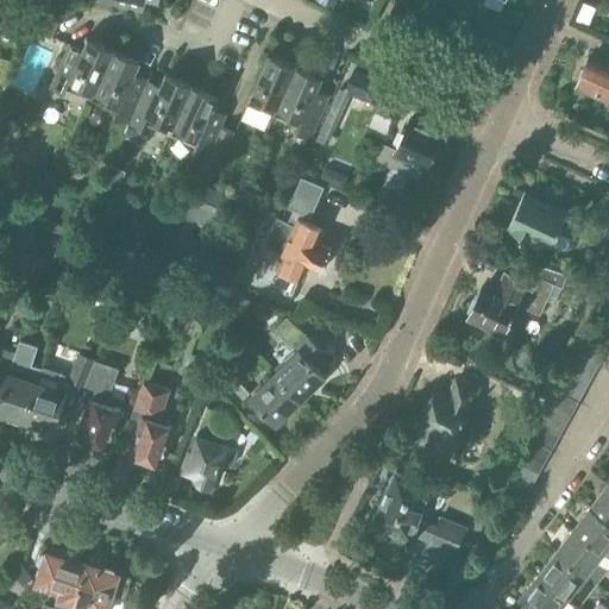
[(157,0),(94,0),(94,2),(139,13),(142,0),(148,0),(157,2),(157,0)]
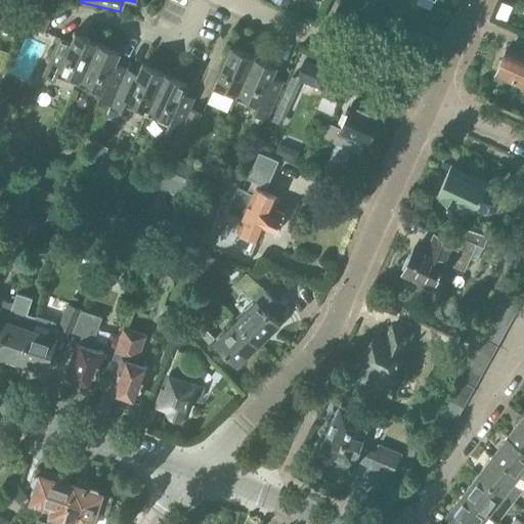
[(286,8),(290,0),(289,0),(269,0),(269,1),(286,8)]
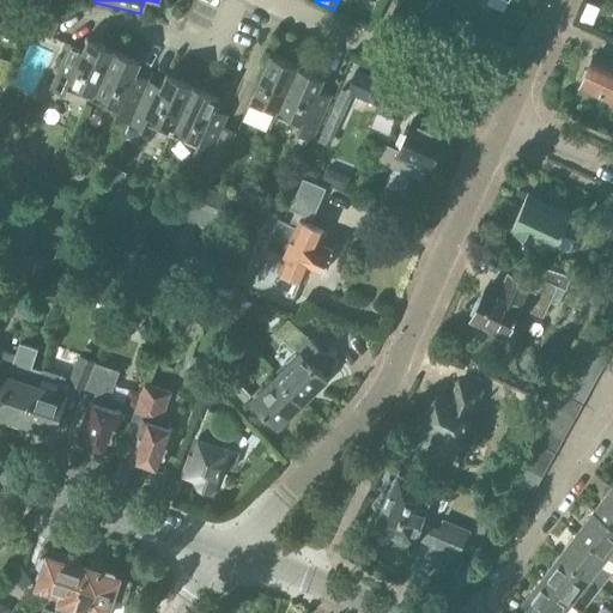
[(0,32),(14,36),(23,6),(0,1),(0,32)]
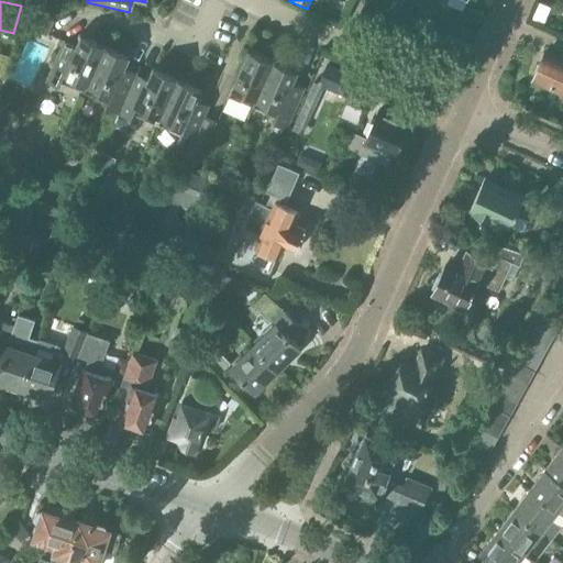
[(33,9),(26,23),(26,25),(47,35),(58,12),(56,11),(35,7),(34,7),(33,9)]
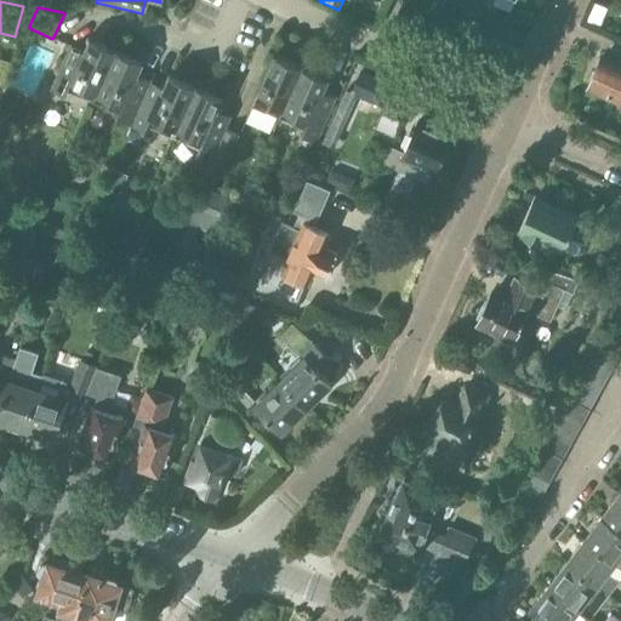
[(93,102),(115,51),(86,39),(81,51),(69,46),(50,89),(64,96),(67,90),(93,102)]
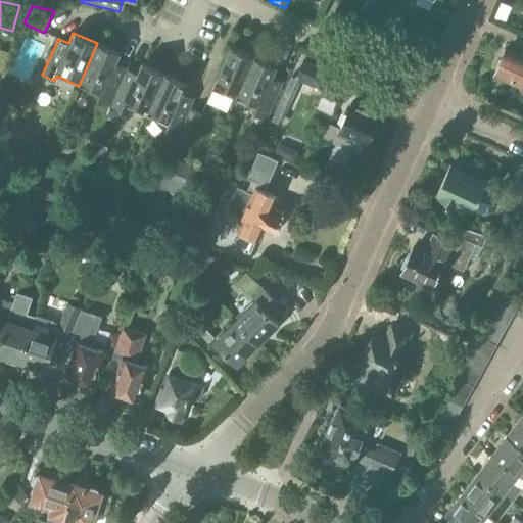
[(120,53),(97,43),(79,86),(100,95),(98,100),(109,105),(126,68),(115,63),(120,53)]
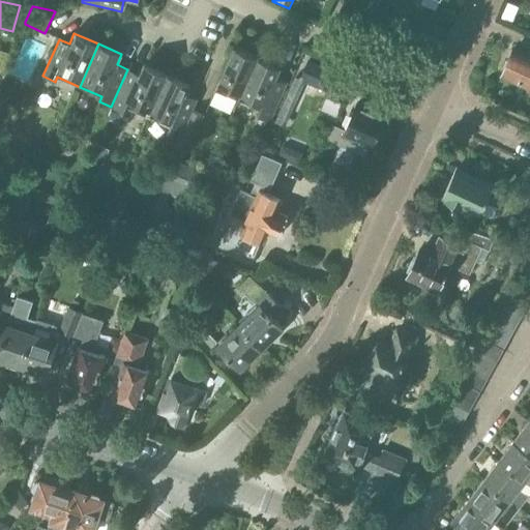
[(0,80),(1,81),(1,80),(0,79),(0,76),(4,65),(7,66),(11,50),(0,46),(0,80)]
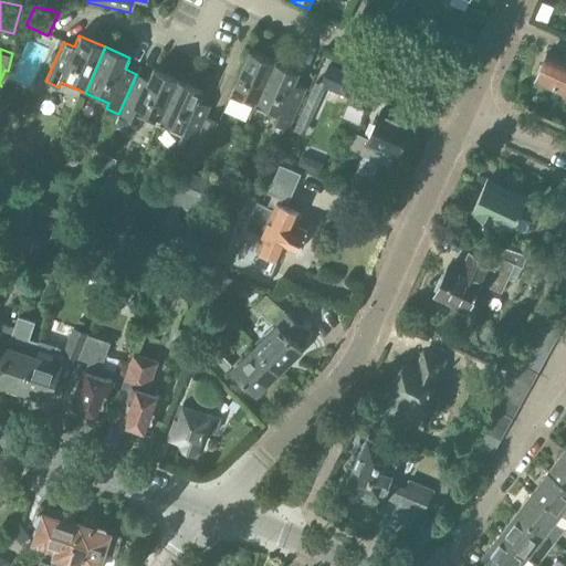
[(253,106),(273,61),(248,50),(228,95),(253,106)]
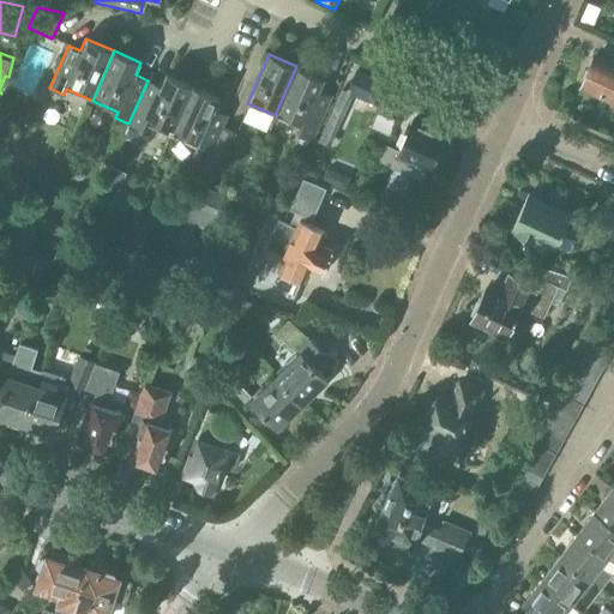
[(612,64),(594,55),(581,84),(603,95),(602,98),(613,103),(613,60),(612,64)]
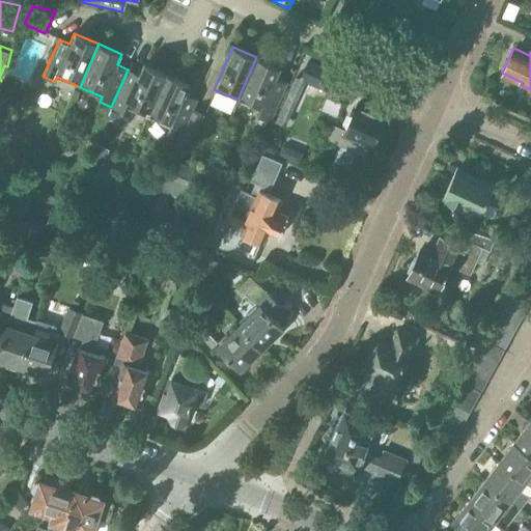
[(256,57),(238,100),(259,109),(257,114),(270,120),(286,82),(275,78),(280,66),(256,57)]
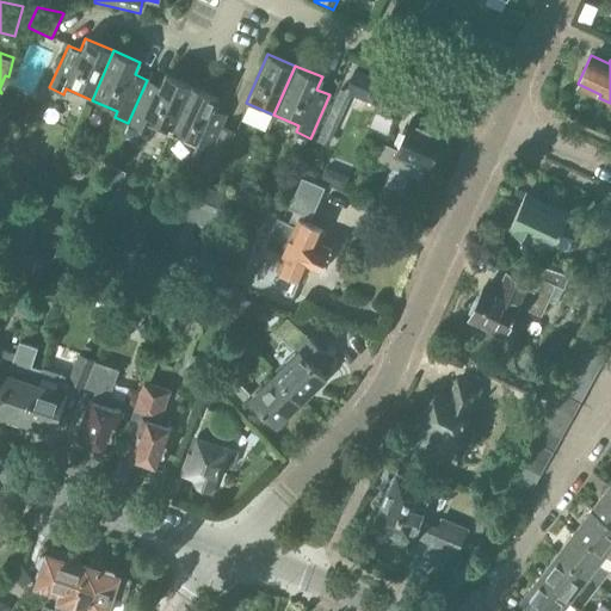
[(355,68),(346,92),(341,90),(319,142),(327,146),(351,92),(390,109),(397,92),(375,82),(377,76),(355,68)]
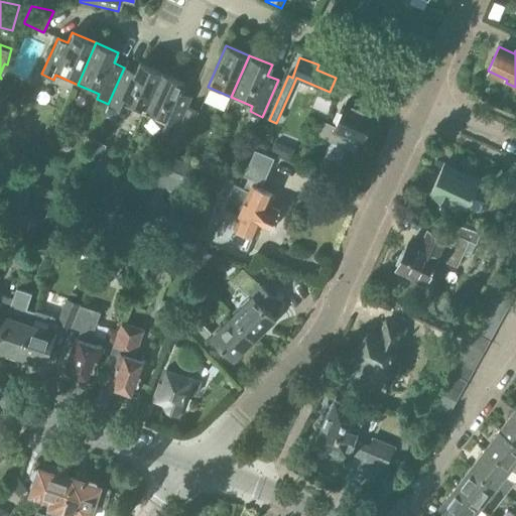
[(124,68),(108,104),(104,115),(115,120),(122,105),(144,114),(162,72),(138,61),(134,72),(124,68)]
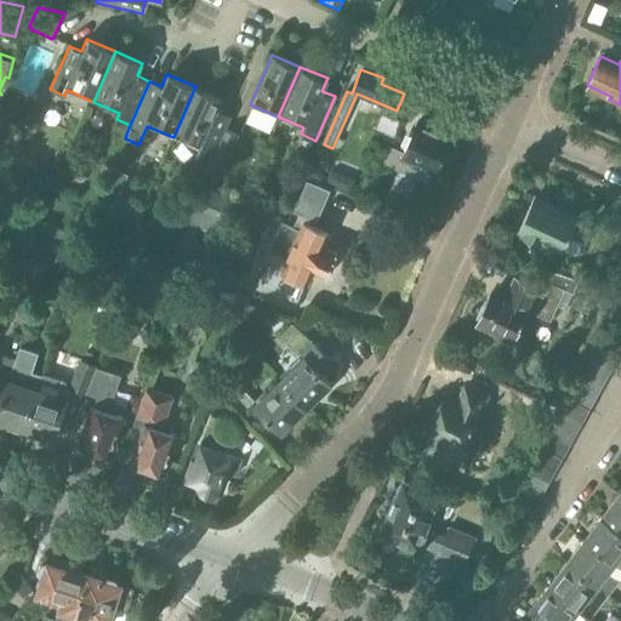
[(195,86),(174,137),(199,148),(195,154),(210,160),(223,129),(229,117),(215,110),(221,97),(195,86)]
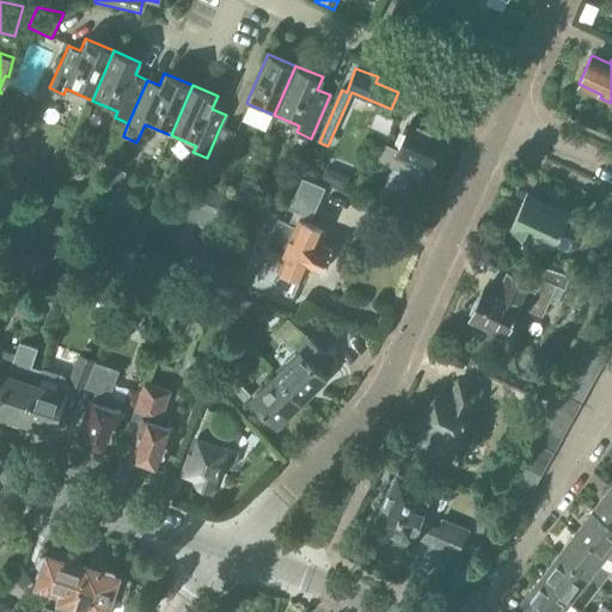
[(398,92),(391,109),(407,116),(415,99),(398,92)]
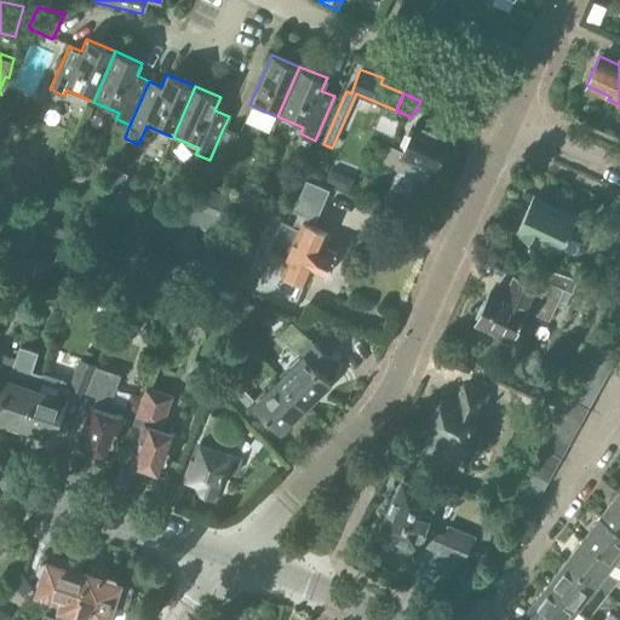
[(403,154),(390,148),(384,162),(426,181),(431,170),(435,171),(451,136),(418,121),(403,154)]
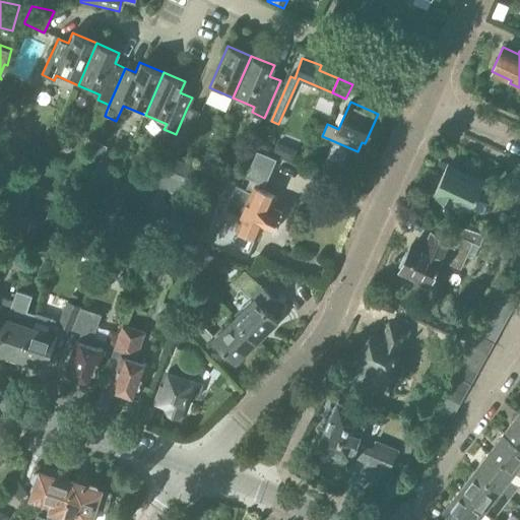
[(187,108),(176,134),(171,144),(183,149),(198,113),(187,108)]
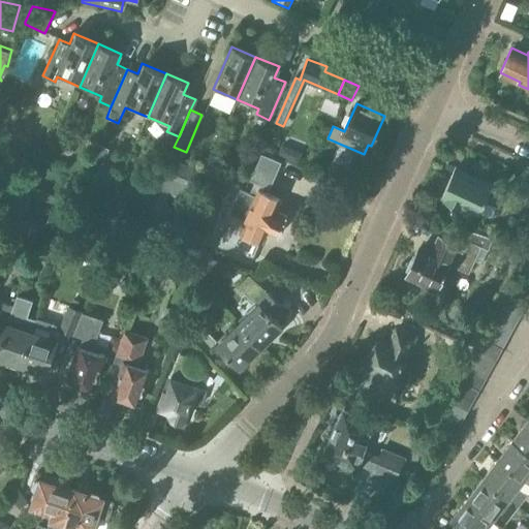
[(84,170),(96,176),(109,149),(96,143),(84,170)]
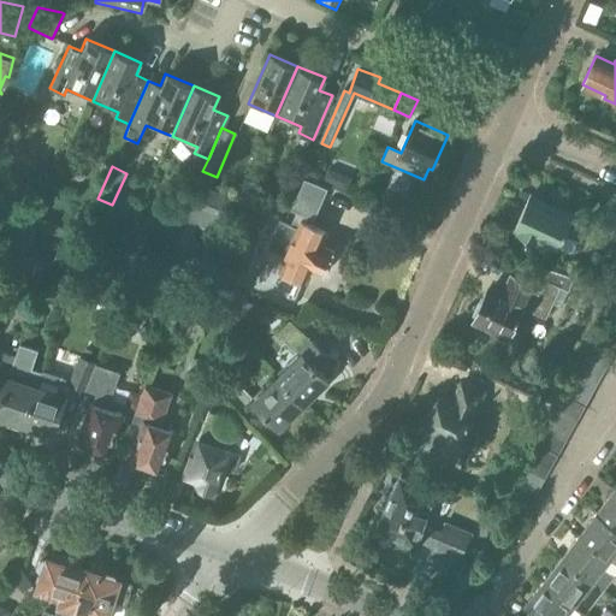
[(324,181),(335,185),(336,184),(338,178),(337,171),(335,170),(329,167),(324,179),(324,181)]
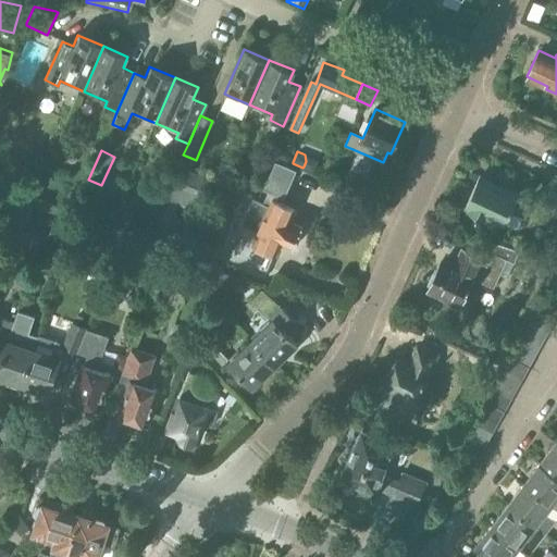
[(254,199),(242,225),(258,232),(252,244),(276,255),(282,242),(293,247),(295,242),(297,243),(300,234),(298,233),(301,226),(289,221),(295,210),(275,201),(279,195),(284,197),(295,170),(276,161),(264,189),(269,192),(263,205),(254,199)]
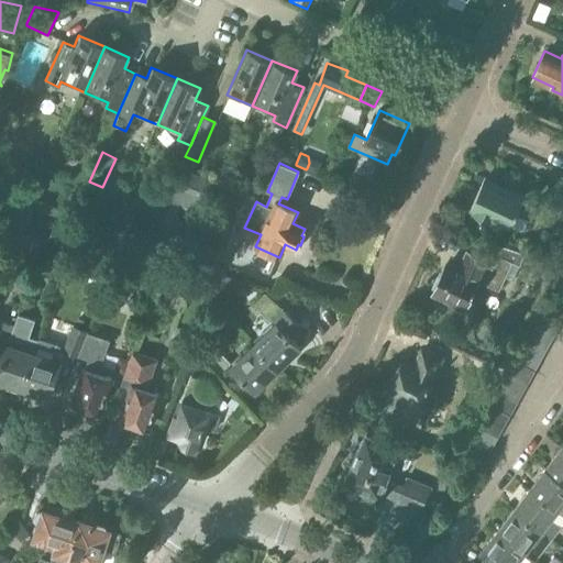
[(183,172),(175,189),(200,200),(208,183),(183,172)]
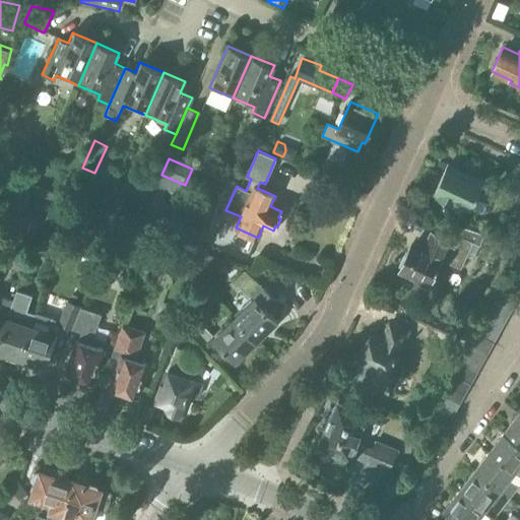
[(484,180),(449,164),(436,192),(441,195),(439,198),(451,204),(454,200),(484,215),(495,192),(514,201),(519,189),(501,180),(496,191),(482,185),(484,180)]
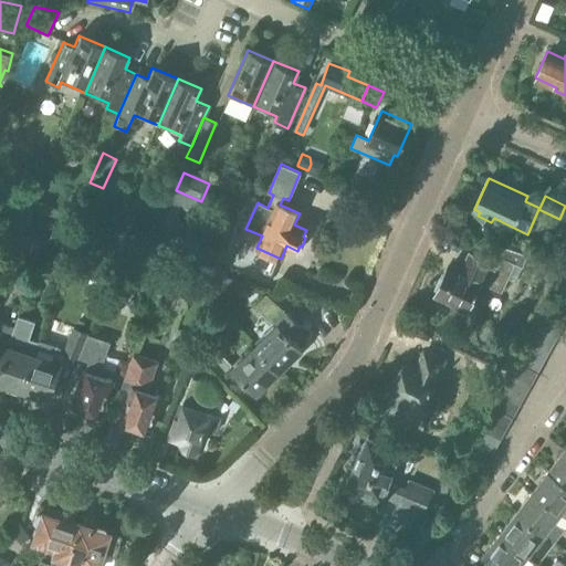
[(41,254),(44,242),(11,233),(8,244),(41,254)]
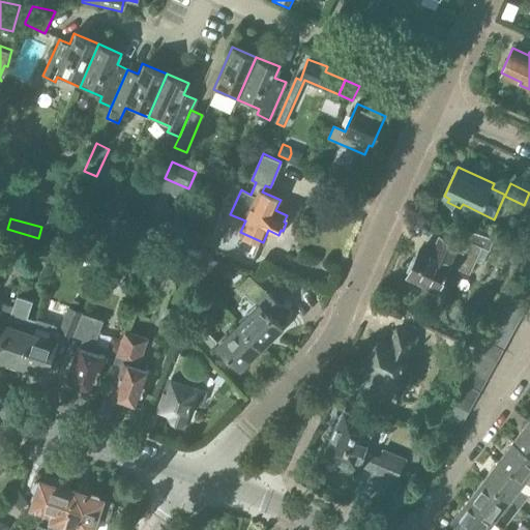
[(95,231),(91,241),(104,246),(108,236),(95,231)]
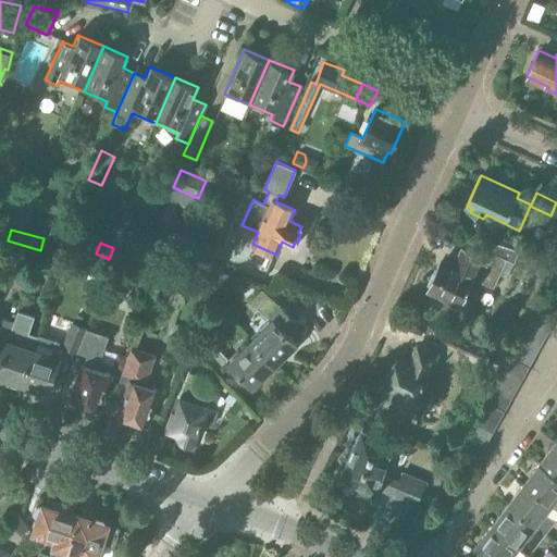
[(490,262),(483,259),(483,258),(463,249),(455,268),(442,262),(430,289),(462,305),(474,279),(493,287),(499,274),(507,277),(515,262),(516,258),(548,268),(551,259),(519,249),(499,243),(493,245),(494,254),(490,262)]
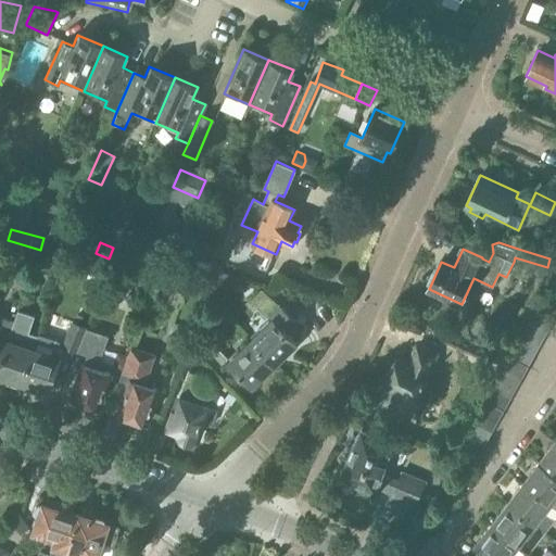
[(272,319),(251,340),(275,364),(297,343),(286,332),(295,323),(279,306),(261,290),(251,300),(272,319)]
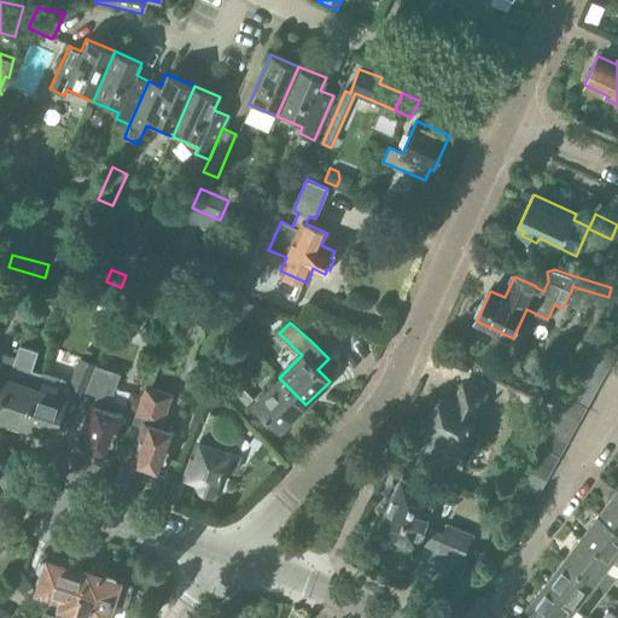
[(0,396),(18,344),(17,344),(13,356),(0,351),(0,396)]
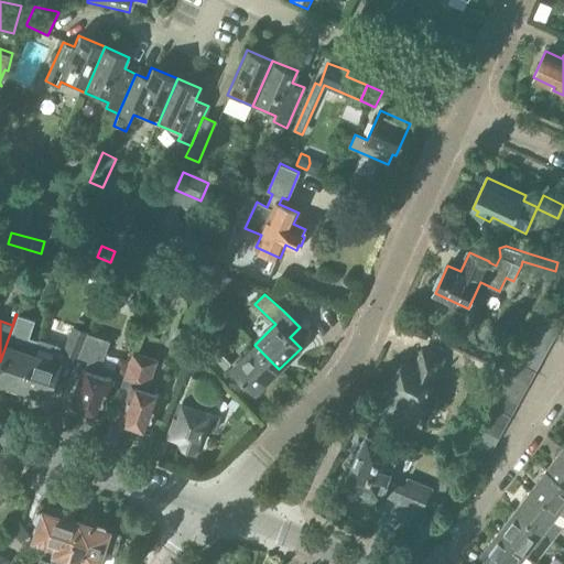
[(33,320),(17,314),(0,361),(0,380),(20,388),(32,354),(36,340),(28,337),(33,320)]
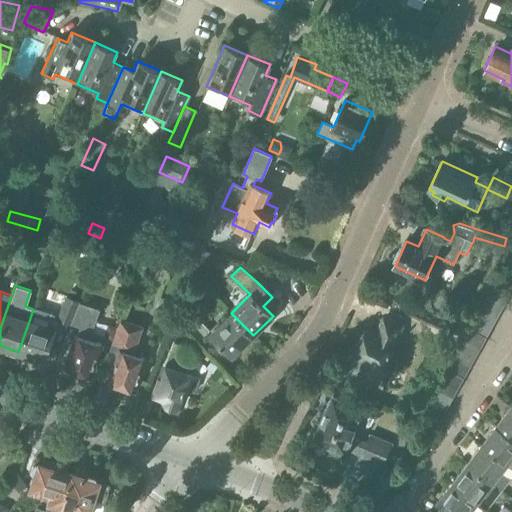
[(482,296),(504,308),(509,297),(488,285),(482,296)]
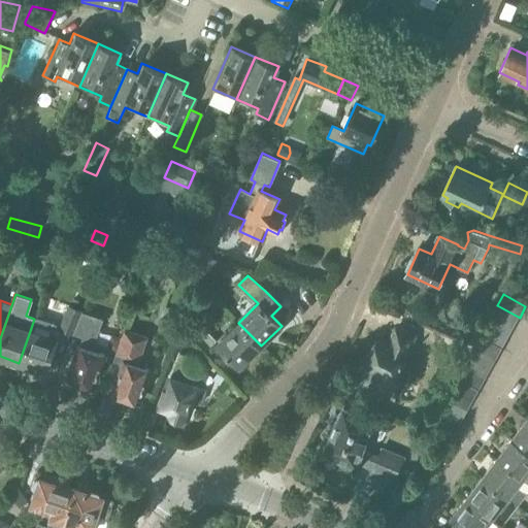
[(74,298),(71,305),(79,308),(83,301),(74,298)]
